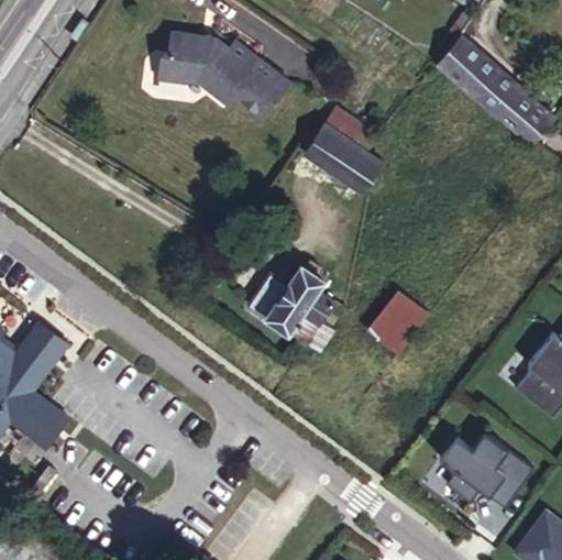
[(447,0),(471,17),(482,0),(447,0)]
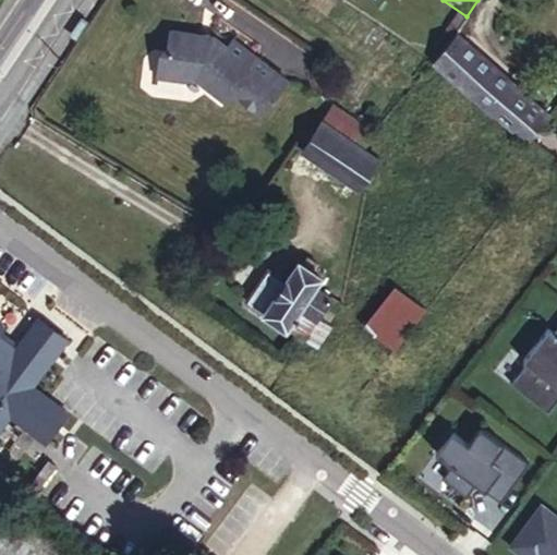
[(447,28),(455,34),(464,19),(458,14),(447,28)]
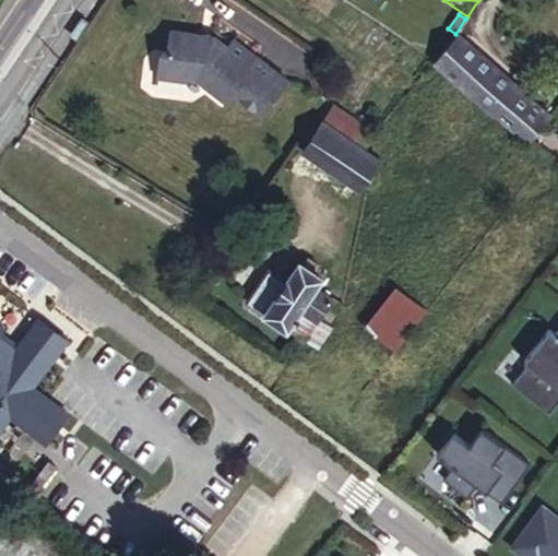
[(232,95),(260,117),(285,85),(232,43),(227,47),(213,36),(169,28),(166,50),(159,49),(155,75),(181,80),(187,78),(193,80),(224,105),(232,95)]
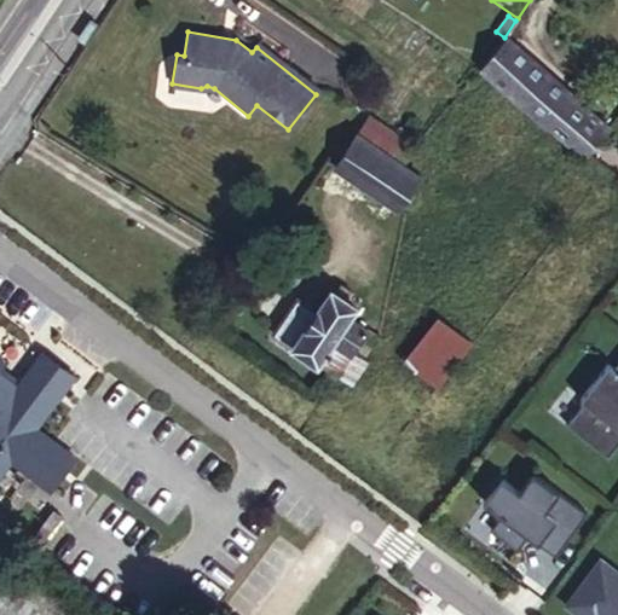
[(591,156),(617,125),(501,42),(478,77),(591,156)]
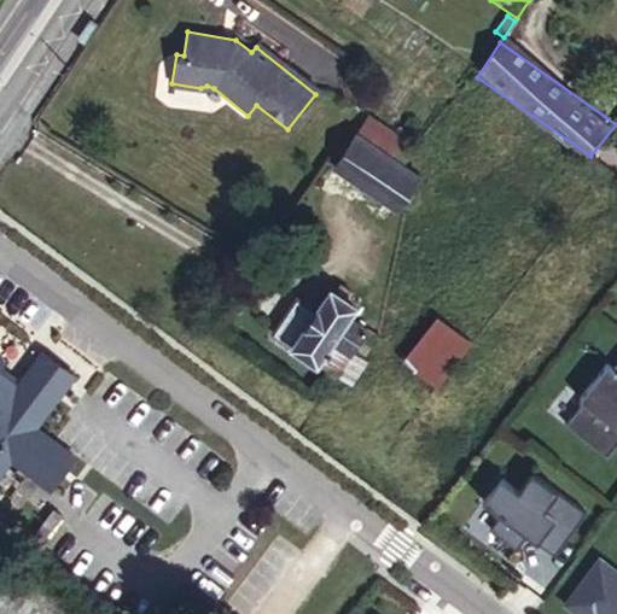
[(419,181),(412,175),(401,167),(412,151),(366,120),(332,169),(397,215),(419,181)]
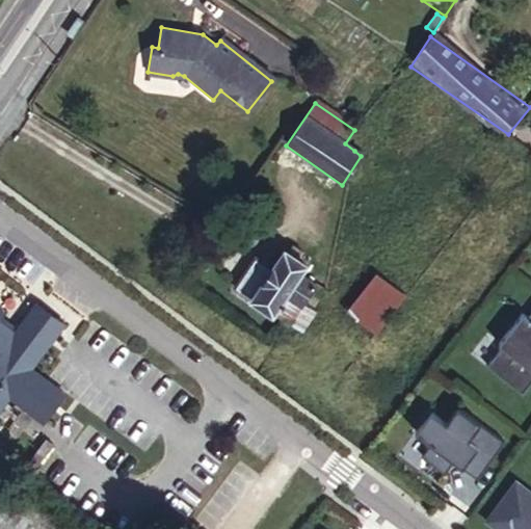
[(285,250),(281,248),(266,269),(250,259),(231,289),(287,326),(314,285),(299,274),(306,265),(296,259),(300,253),(289,245),(285,250)]
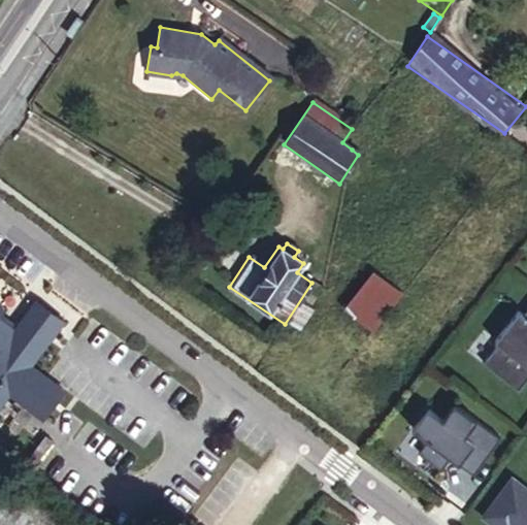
[(341,310),(372,335),(403,296),(372,272),(365,282),(360,287),(341,310)]
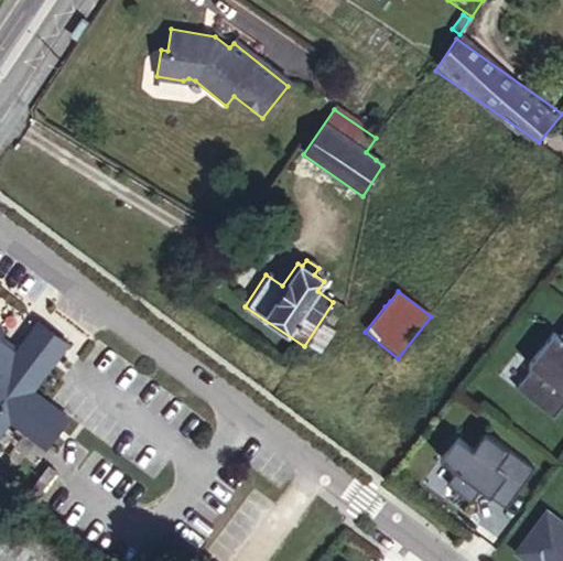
[(0,341),(2,338),(4,336),(0,333),(0,437),(10,423),(45,451),(68,421),(33,394),(68,347),(40,325),(19,351),(15,356),(0,345),(0,341)]
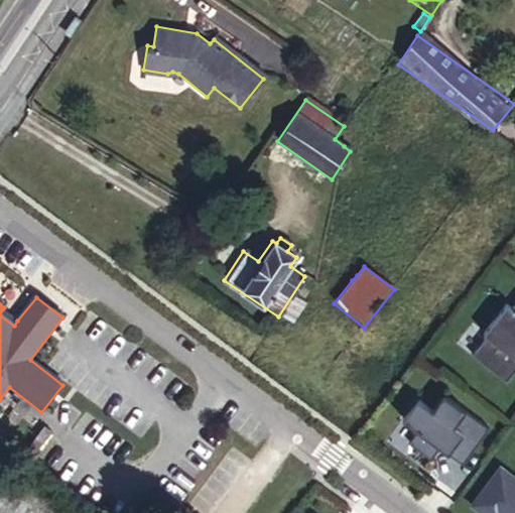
[(514,303),(513,306),(509,303),(486,333),(490,335),(475,354),(508,380),(514,370),(514,303)]
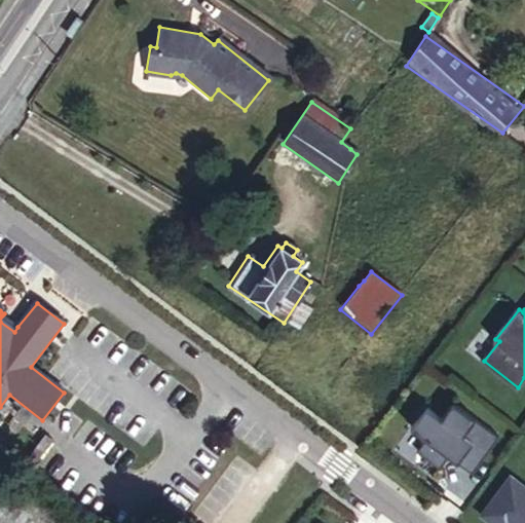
[(17,327),(2,315),(0,318),(0,322),(14,332),(17,327)]
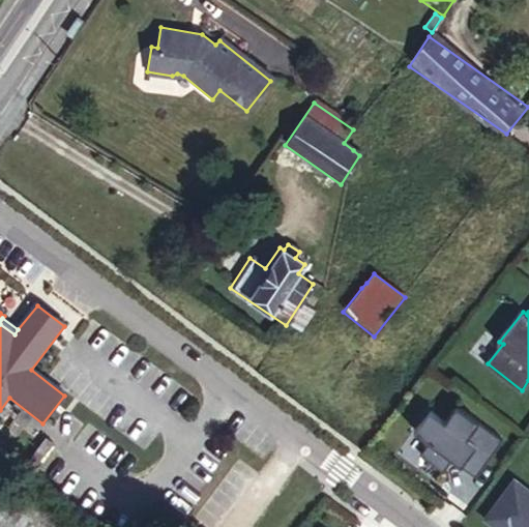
[(458,462),(461,459),(466,463),(463,466),(474,474),(502,438),(467,413),(457,428),(445,419),(430,440),(441,448),(432,461),(448,473),(458,462)]
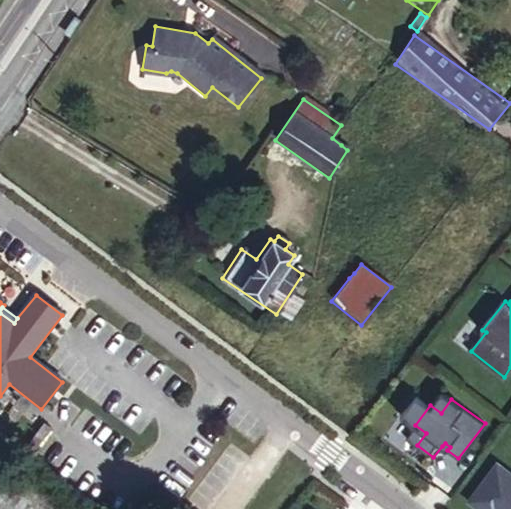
[(69,508),(0,457),(0,508),(69,508)]
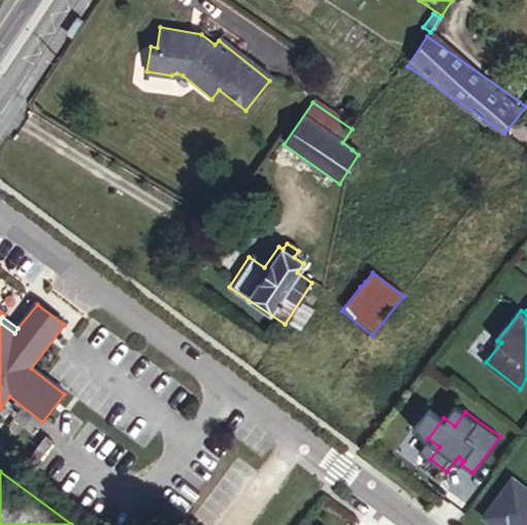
[(526,524),(526,492),(509,480),(484,514),(499,524),(526,524)]
